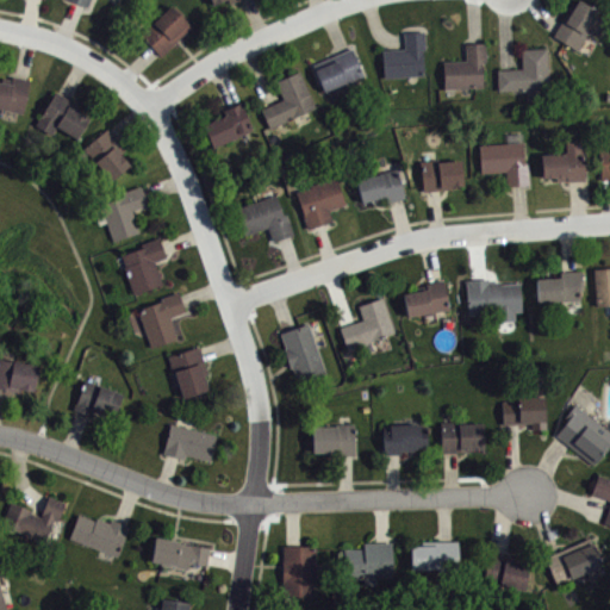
[(554,35),(559,26),(571,5),(573,6),(577,0),(579,0),(609,16),(598,32),(591,29),(579,49),(554,35)]
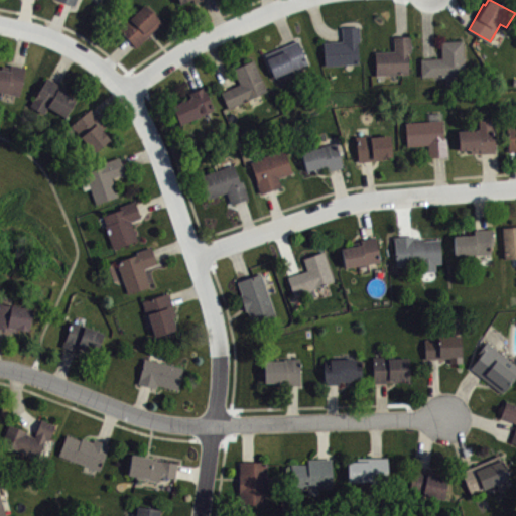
[(145,2),(163,21),(136,47),(129,40),(118,28),(145,2)]
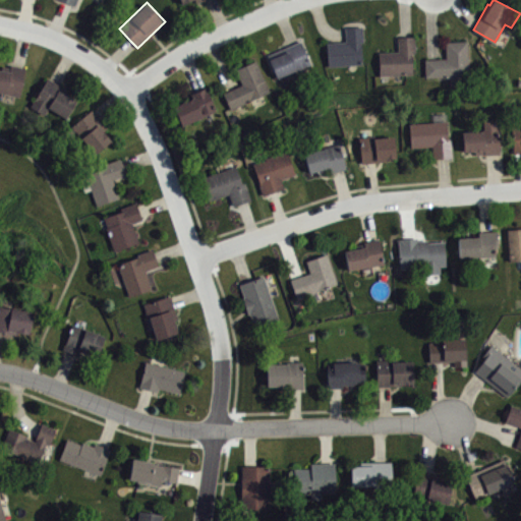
[(327,42),(328,65),(362,63),(361,42),(363,42),(362,25),(346,26),(346,34),(346,41),(327,42)]
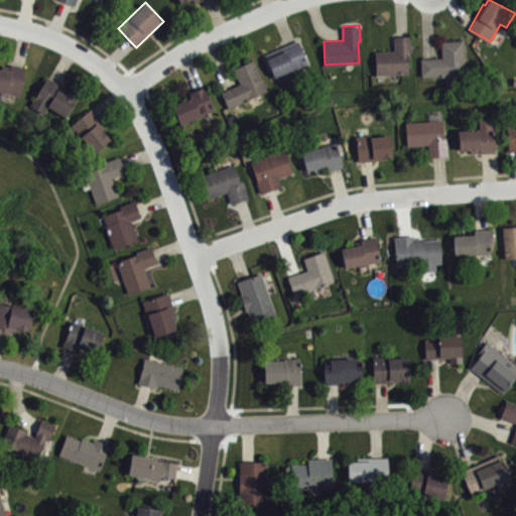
[(375,50),(376,74),(408,73),(408,51),(411,51),(410,35),(402,36),(395,36),(395,50),(375,50)]
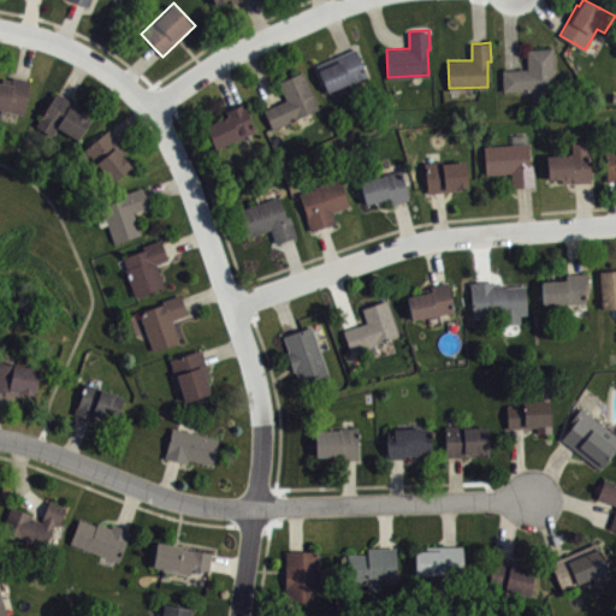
[(317,64),(326,92),(367,75),(355,48),(347,52),(317,64)]
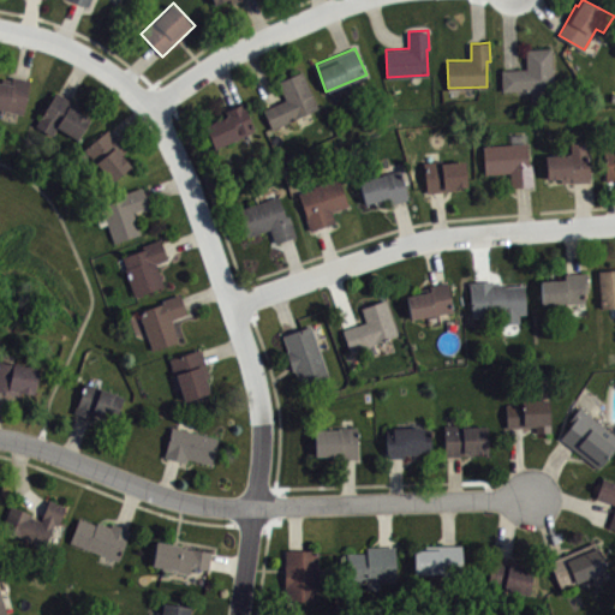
[(501,69),(502,90),(554,88),(551,48),(526,49),(527,67),(511,69),(501,69)]
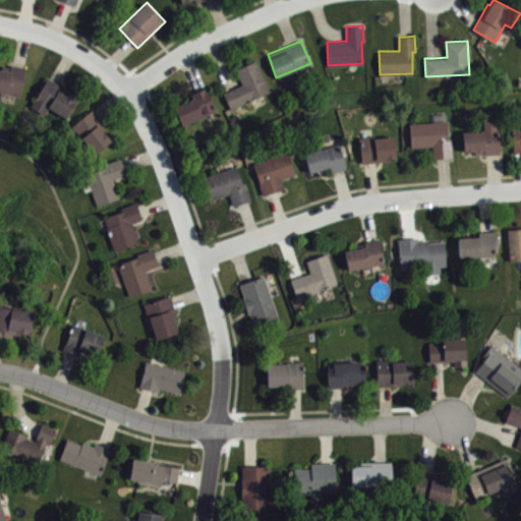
[(223,92),(230,109),(270,91),(255,59),(236,68),(242,82),(231,88),(223,92)]
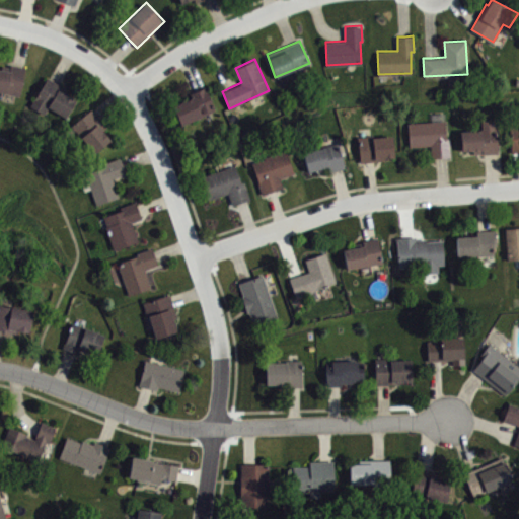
[(20,96),(0,92),(0,68),(1,69),(1,66),(10,68),(11,65),(18,66),(25,68),(20,96)]
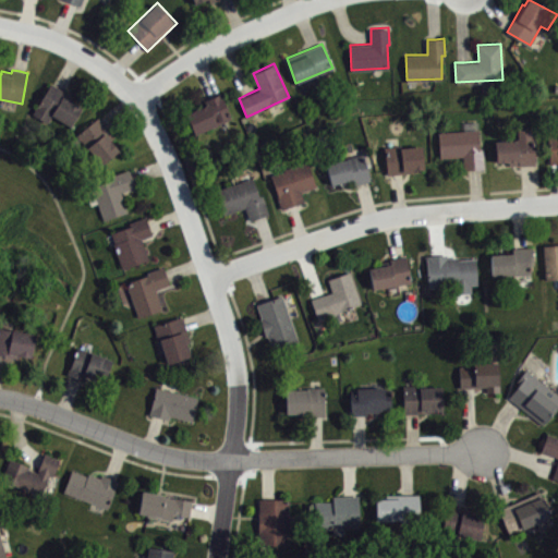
[(72,125),(83,108),(62,96),(64,92),(57,87),(50,83),(33,113),(46,121),(51,113),(72,125)]
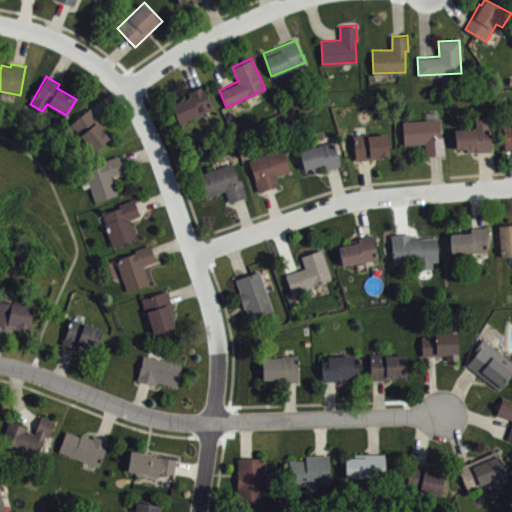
[(178,125),(170,105),(190,96),(188,92),(196,89),(203,86),(213,110),(178,125)]
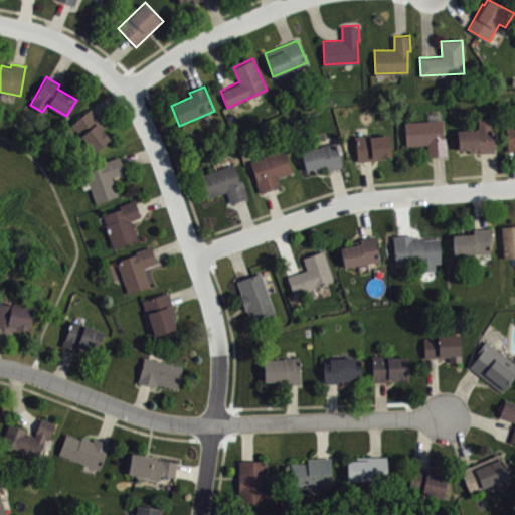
[(93,151),(109,138),(101,129),(105,125),(95,113),(91,108),(70,124),(93,151)]
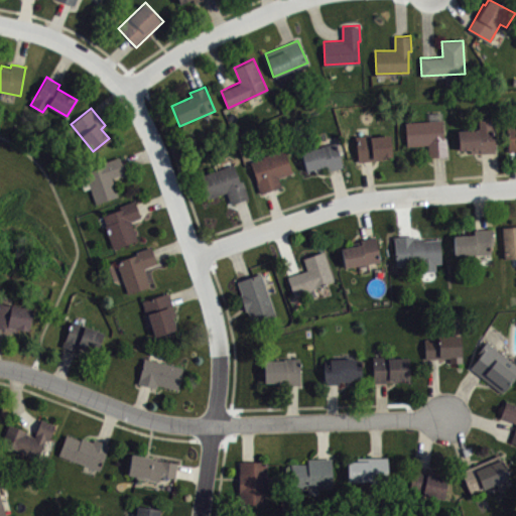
[(495,151),(487,151),(471,152),(470,148),(459,148),(458,128),(480,127),(479,117),(493,116),(495,151)]
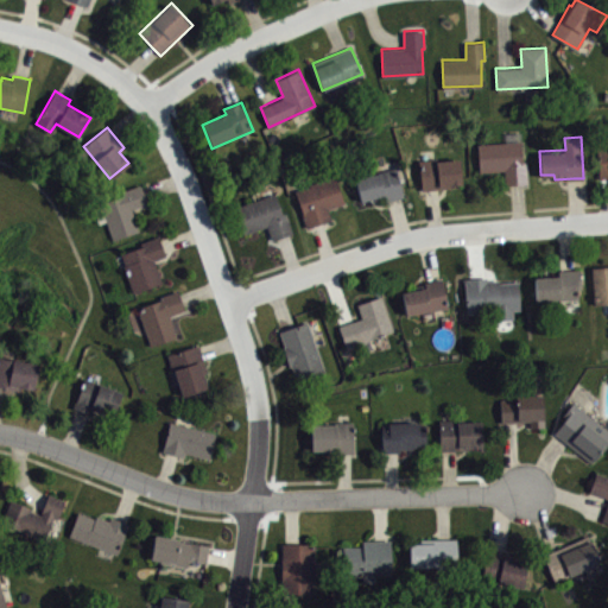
[(526,183),(517,183),(507,184),(506,169),(480,170),(477,144),(523,140),(526,183)]
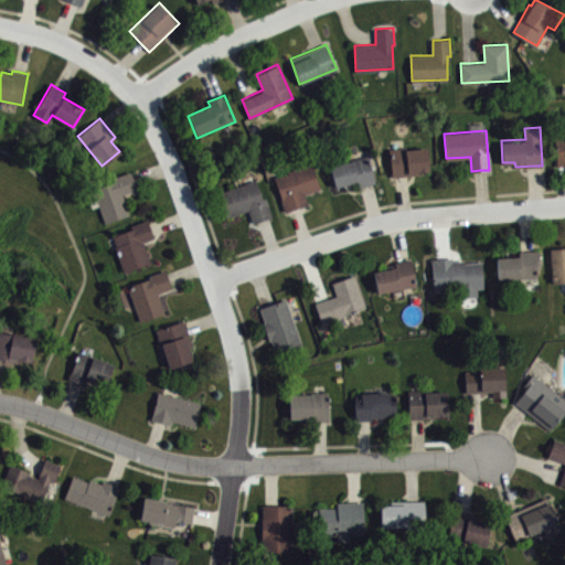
[(428,168),(419,169),(419,172),(401,174),(391,176),(388,147),(426,144),(428,168)]
